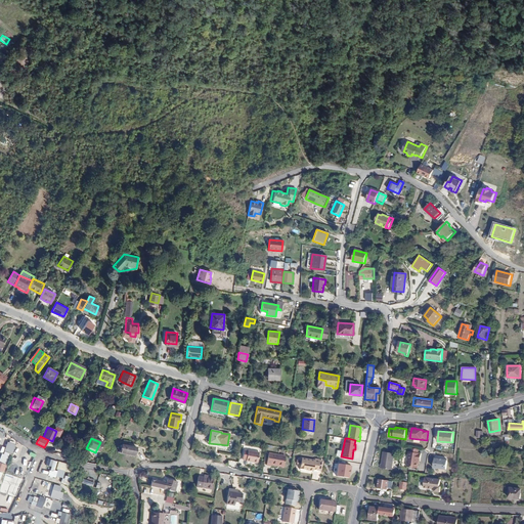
[(15,444),(6,441),(2,452),(12,455),(15,444)]
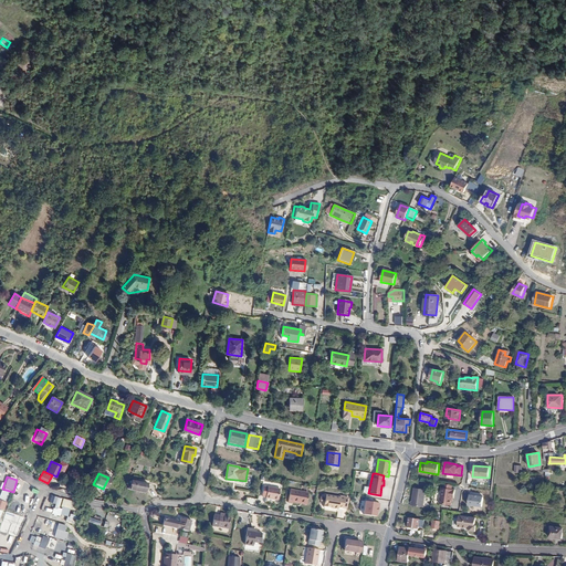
[(147,484),(130,480),(129,489),(146,492),(147,484)]
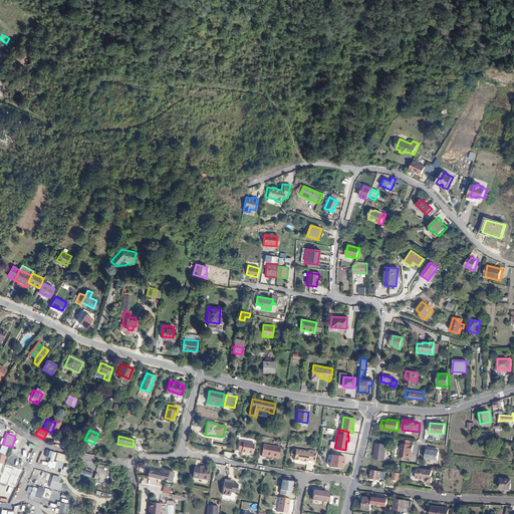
[(255,444),(240,442),(238,451),(242,452),(241,453),(252,454),(255,444)]
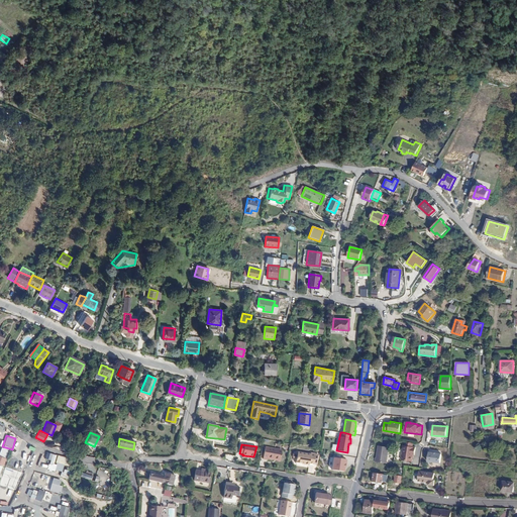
[(377,457),(377,461),(388,463),(390,447),(380,445),(378,457),(377,457)]
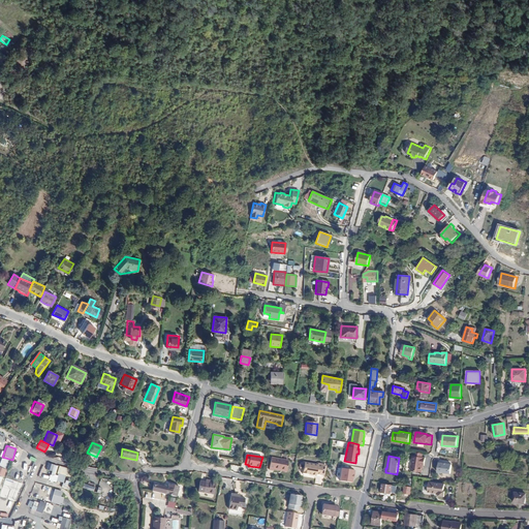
[(426,458),(423,457),(414,456),(412,456),(411,471),(422,472),(423,465),(425,466),(426,458)]
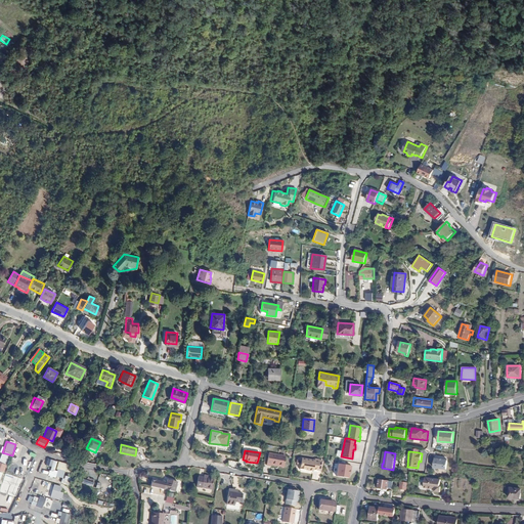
[(286,456),(269,453),(267,465),(270,466),(271,465),(284,467),(286,456)]
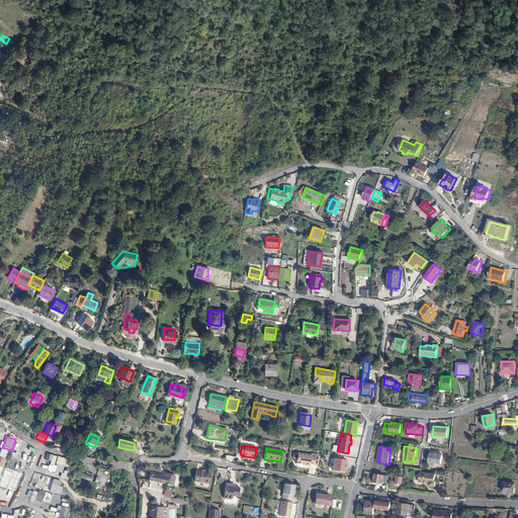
[(310,464),(314,464),(316,454),(311,454),(311,455),(297,453),(296,463),(297,465),(299,466),(301,465),(301,464),(305,464),(305,465),(309,465),(310,464)]
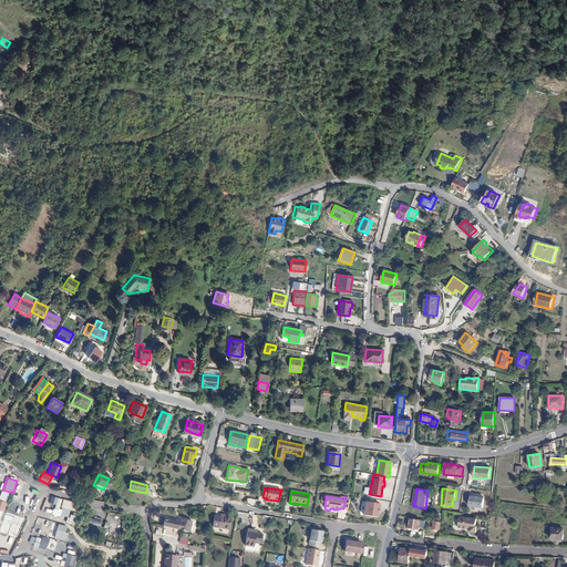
[(484,497),(471,496),(470,506),(483,507),(484,497)]
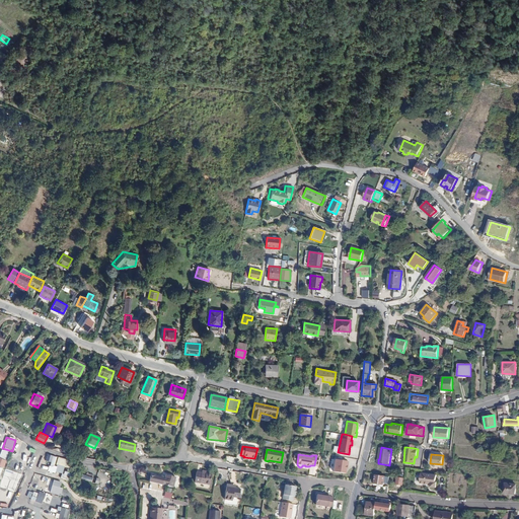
[(66,460),(48,455),(46,461),(50,462),(48,471),(63,474),(66,460)]
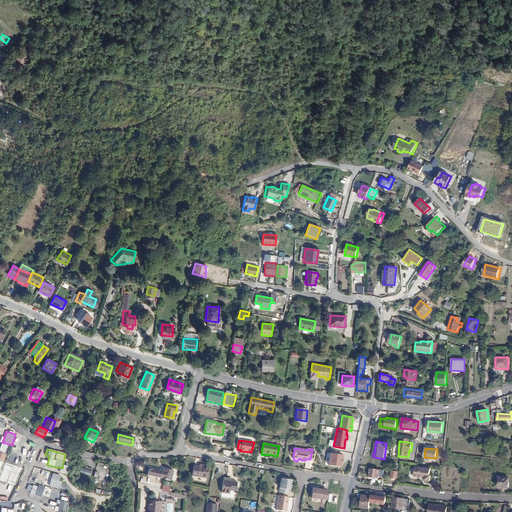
[(342,459),(343,459),(343,455),(330,453),(329,465),(340,467),(341,462),(342,459)]
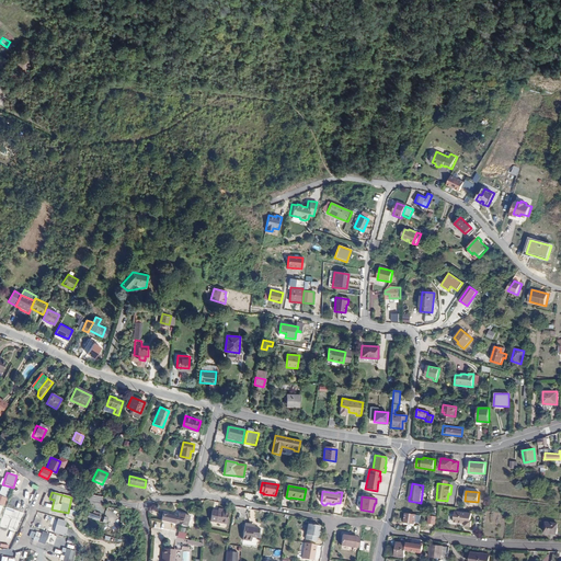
[(229,512),(222,511),(222,512),(217,511),(213,511),(210,522),(227,524),(229,512)]
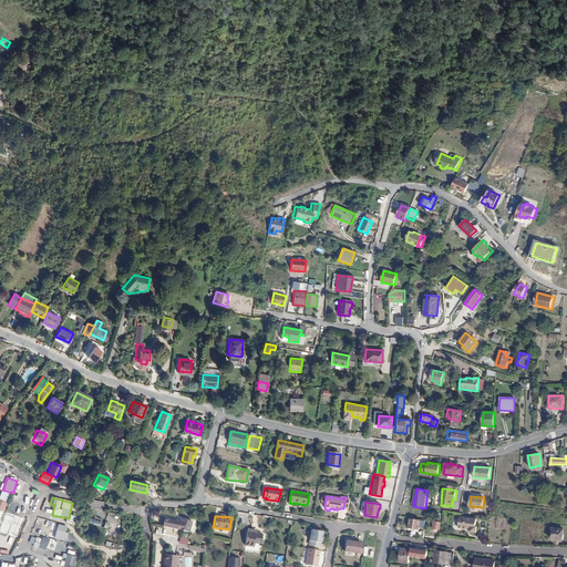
[(460,525),(476,528),(476,527),(475,526),(476,519),(461,517),(460,525)]
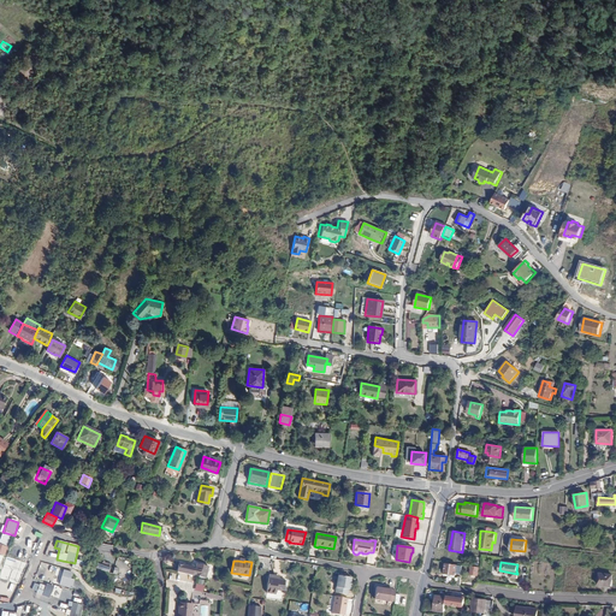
[(24,576),(29,567),(22,563),(17,573),(24,576)]
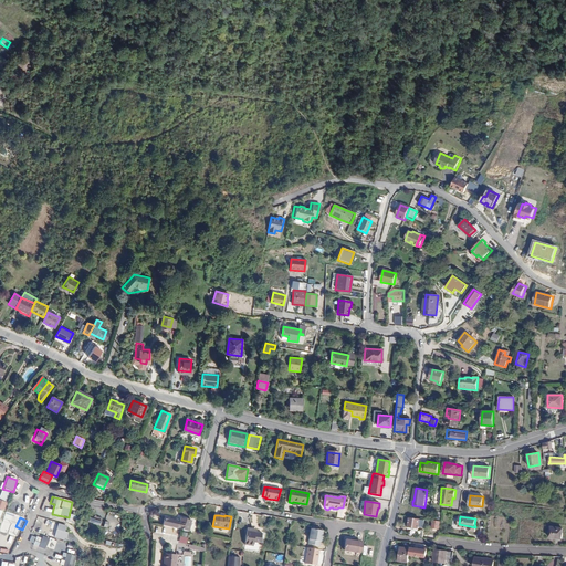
[(97,527),(100,523),(90,517),(87,522),(97,527)]
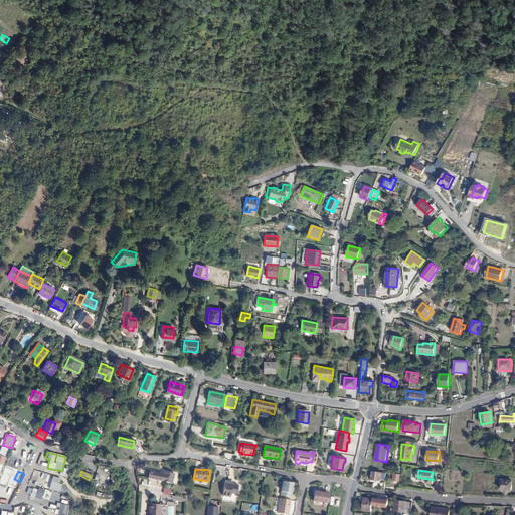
[(149,478),(172,484),(175,474),(164,471),(164,475),(161,475),(161,473),(154,472),(153,473),(150,472),(149,478)]
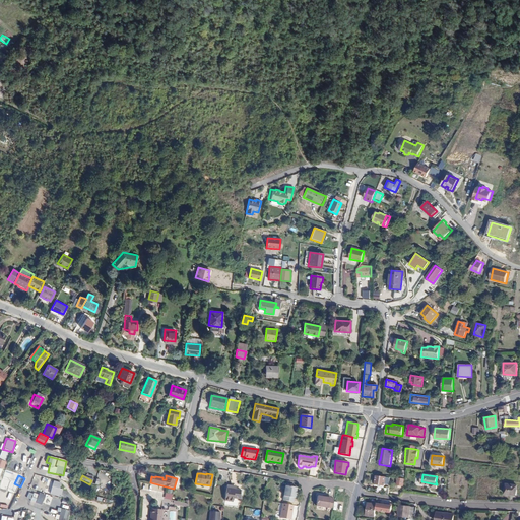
[(386,476),(376,475),(374,485),(380,485),(381,484),(385,485),(386,476)]
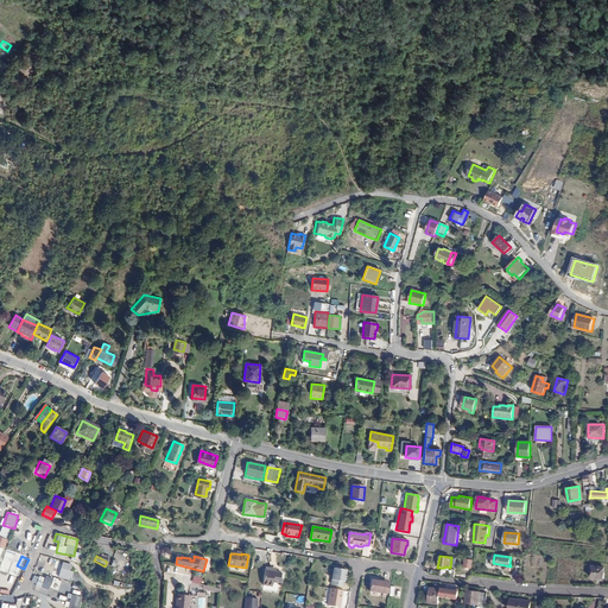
[(473,559),(463,558),(463,567),(472,569),(473,559)]
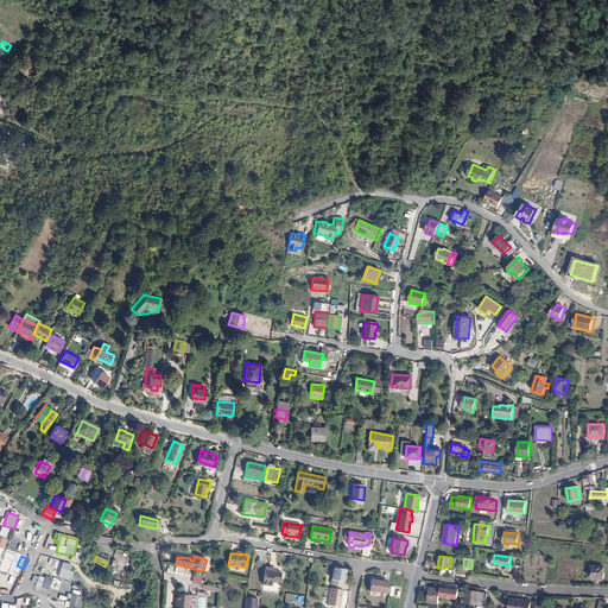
[(71,565),(63,563),(58,577),(71,581),(74,572),(70,571),(71,565)]
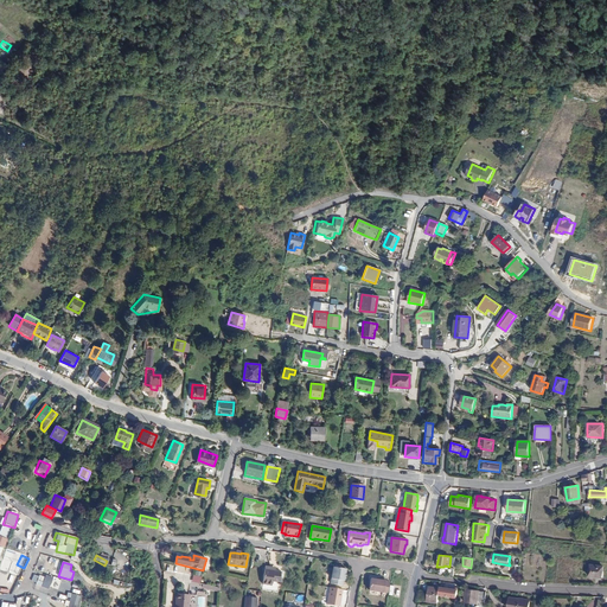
[(604,567),(590,564),(588,576),(602,579),(604,567)]
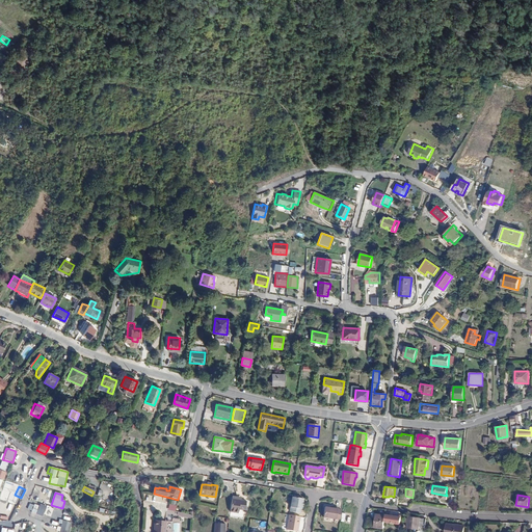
[(303,499),(293,497),(290,511),(300,512),(301,509),(303,499)]
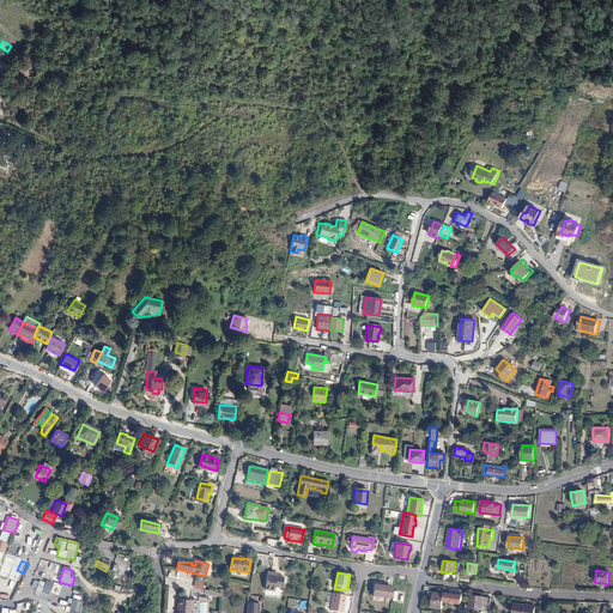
[(278,577),(267,575),(265,589),(274,592),(275,587),(283,588),(284,577),(278,577)]
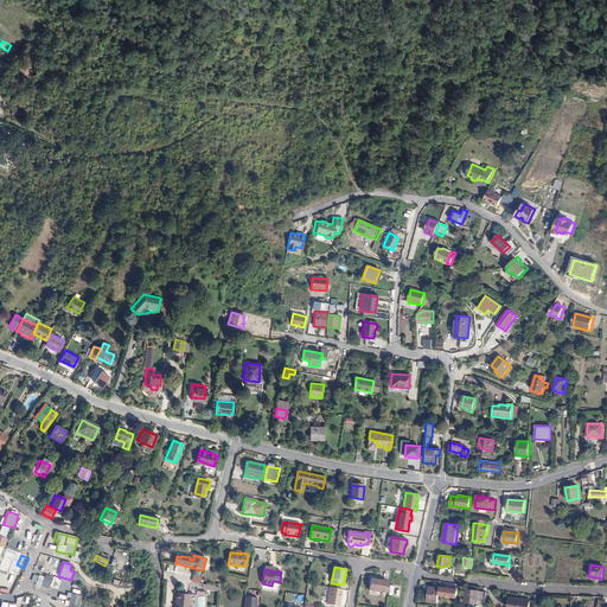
[(193,570),(192,582),(199,583),(202,573),(193,570)]
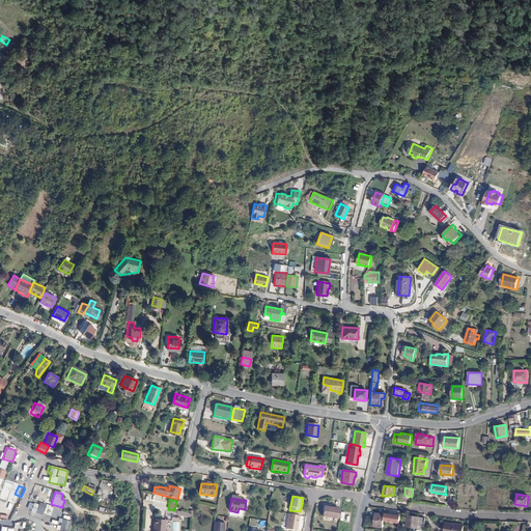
[(47,505),(37,501),(33,512),(43,515),(47,505)]
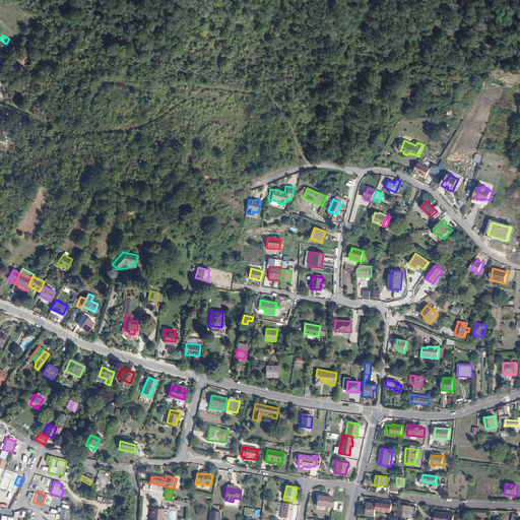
[(332,508),(334,499),(330,498),(331,496),(326,495),(326,497),(323,496),(318,496),(317,505),(329,507),(332,508)]
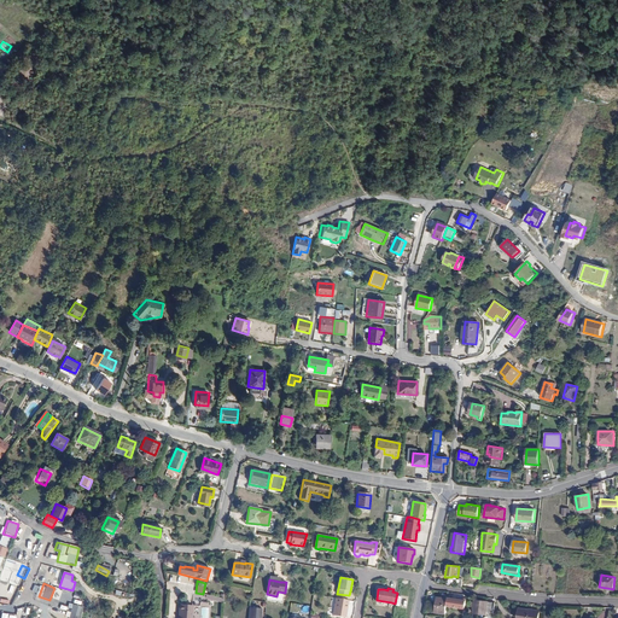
[(347,600),(336,598),(333,614),(345,617),(348,604),(347,604),(347,600)]
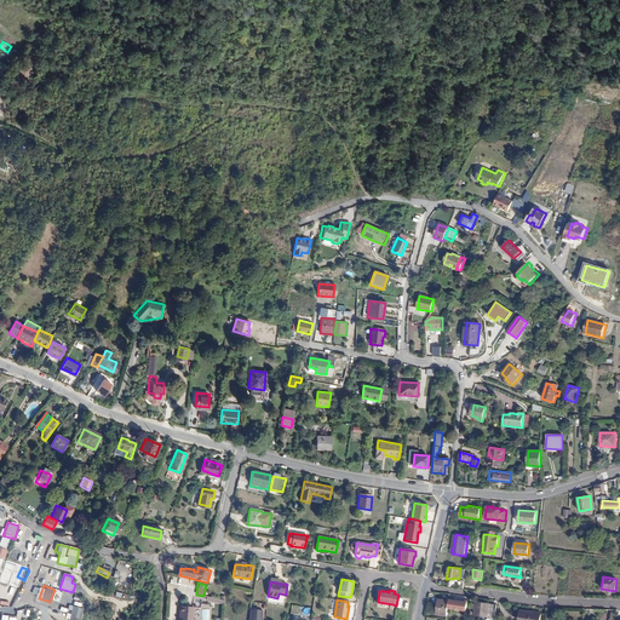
[(436,615),(447,616),(448,608),(449,601),(438,600),(436,615)]
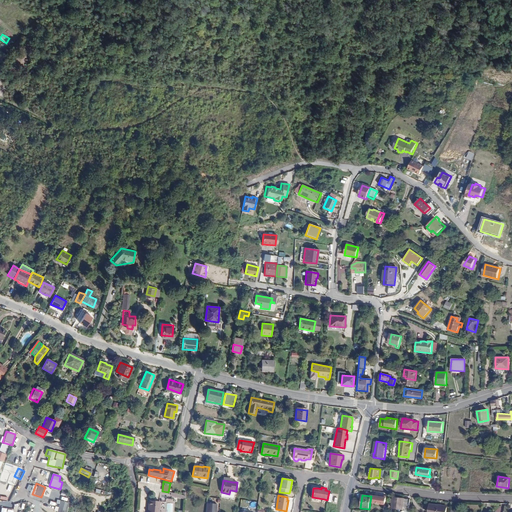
[(386,497),(371,495),(371,496),(370,502),(385,504),(386,497)]
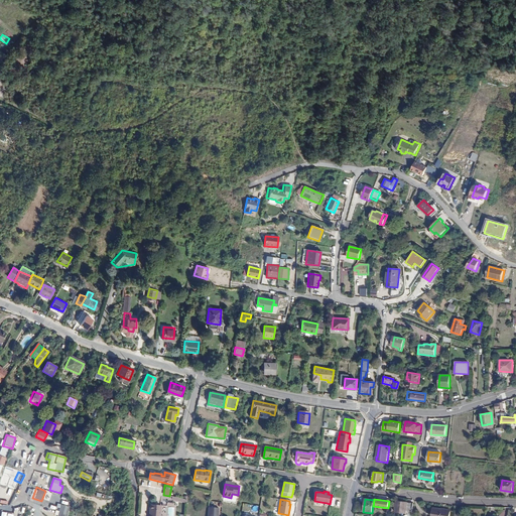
[(411,515),(413,503),(396,501),(396,503),(395,503),(394,506),(396,506),(395,512),(408,514),(407,515),(411,515)]
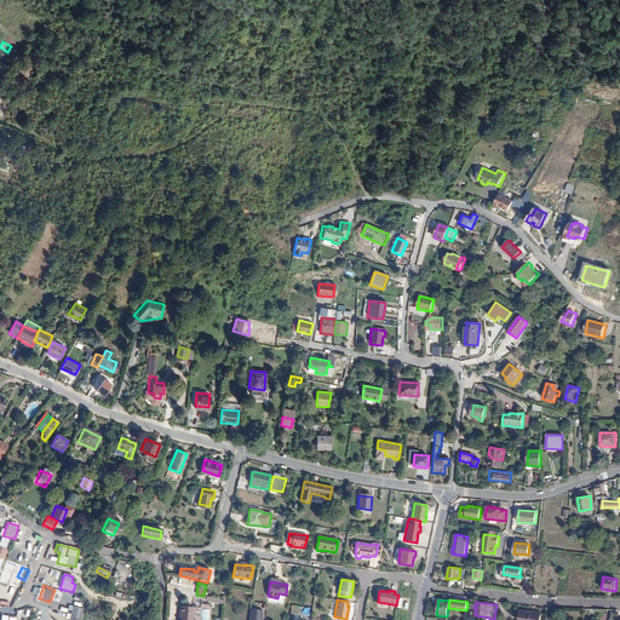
[(79,619),(82,609),(74,607),(69,619),(79,619)]
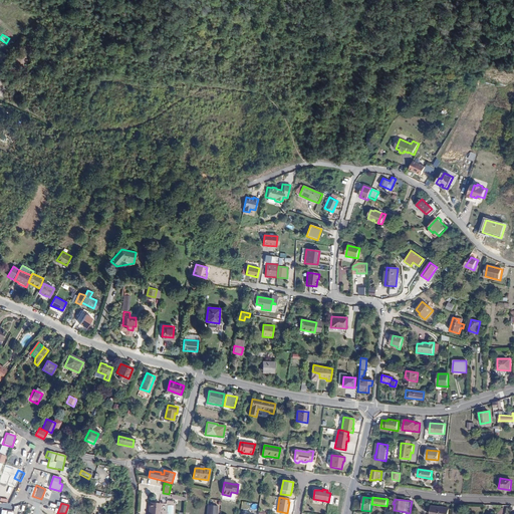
[(159,513),(161,503),(150,503),(149,513),(159,513)]
